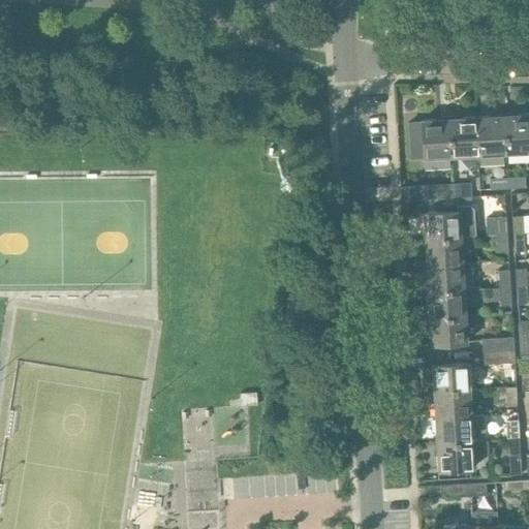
[(528,112),(502,114),(504,153),(528,151),(528,112)]
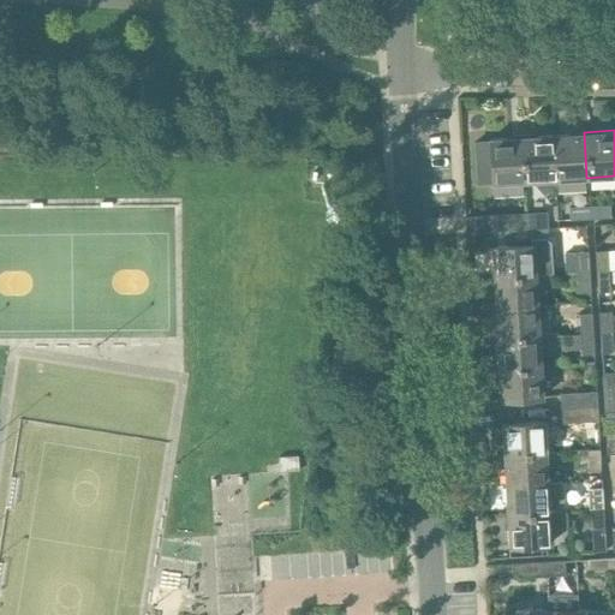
[(584,132),(553,135),(555,179),(586,178),(584,132)]
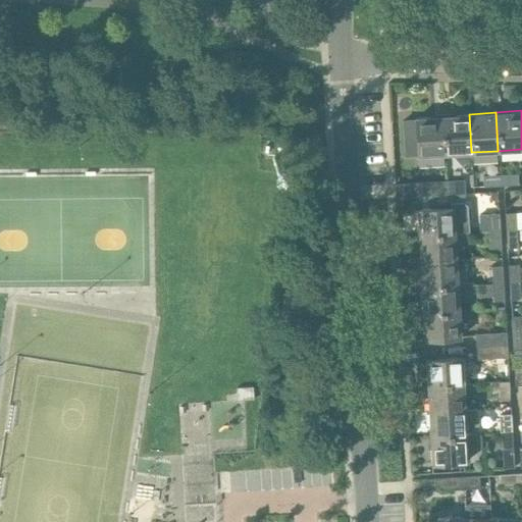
[(445,154),(471,152),(469,114),(442,115),(445,154)]
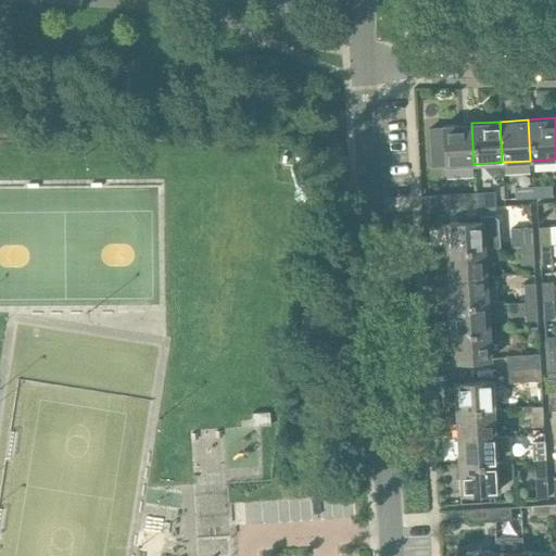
[(442,127),(429,128),(430,154),(444,154),(444,165),(474,164),(471,123),(442,125),(442,127)]
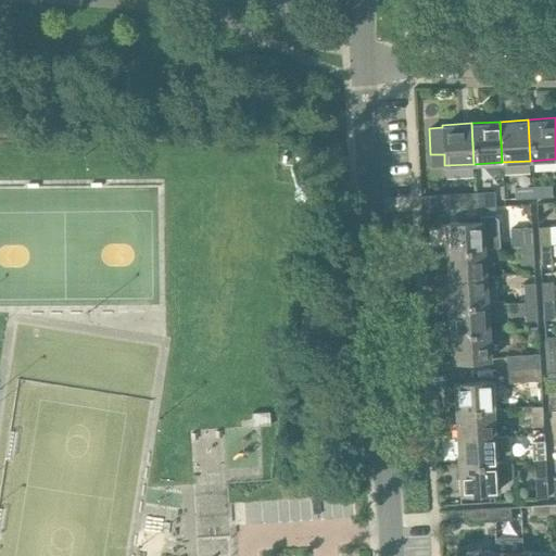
[(532,185),(533,198),(552,197),(551,184),(532,185)]
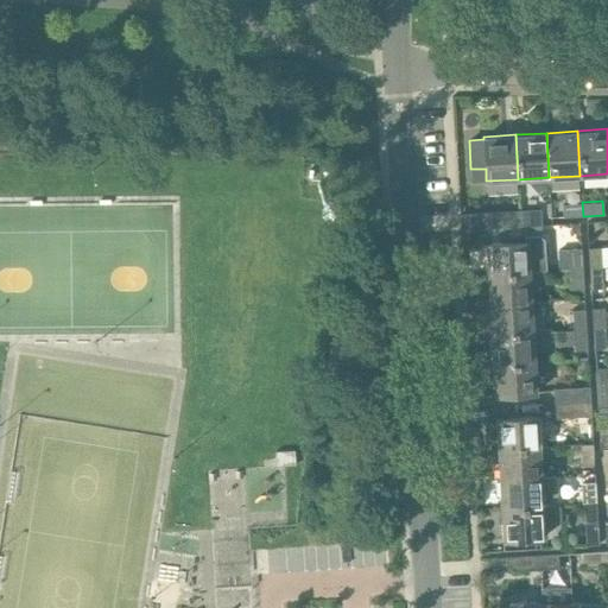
[(583,216),(582,202),(562,203),(563,217),(583,216)]
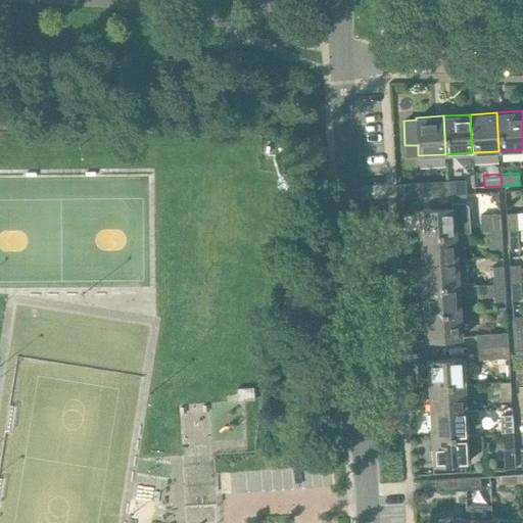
[(450,182),(450,194),(465,194),(464,181),(450,182)]
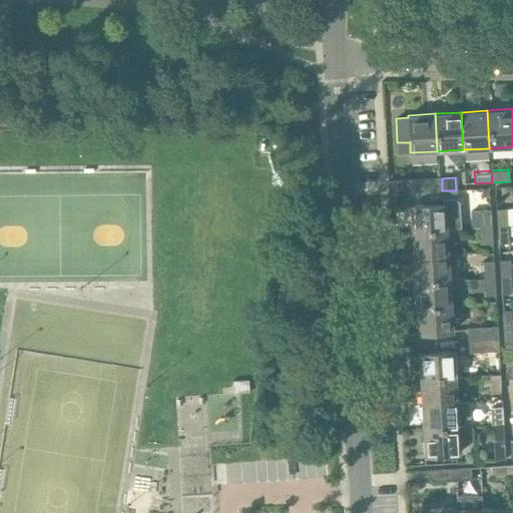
[(442,190),(442,178),(412,180),(412,192),(442,190)]
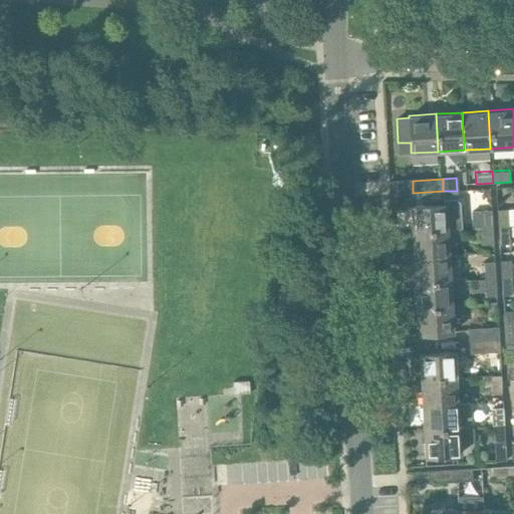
[(412,232),(447,230),(462,229),(460,203),(456,199),(443,200),(443,204),(410,206),(412,232)]
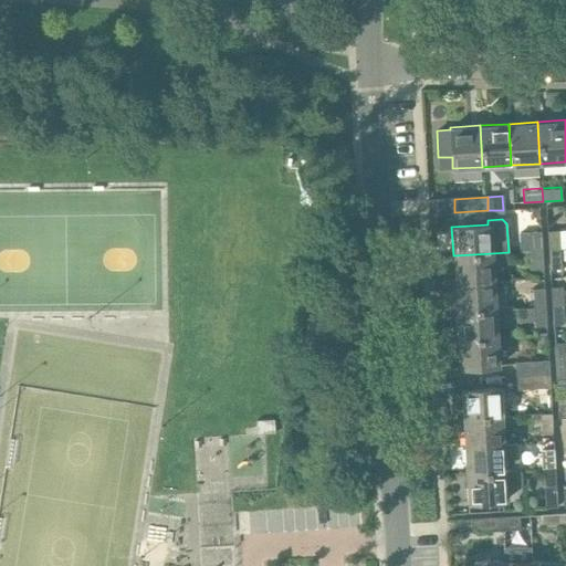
[(559,230),(547,231),(548,250),(561,249),(559,230)]
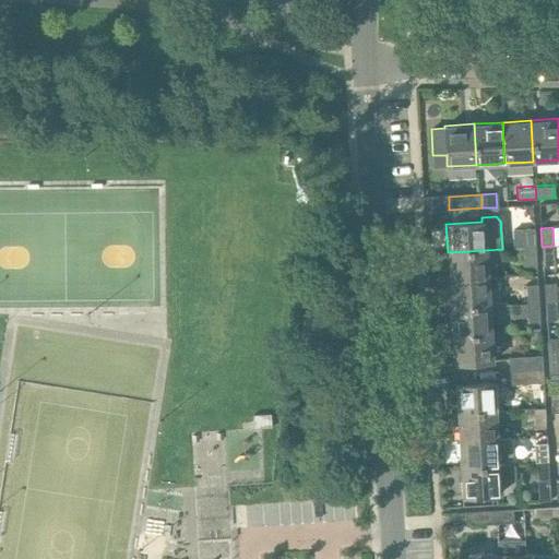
[(515,247),(524,247),(524,248),(536,247),(535,228),(523,229),(523,232),(514,233),(515,247)]
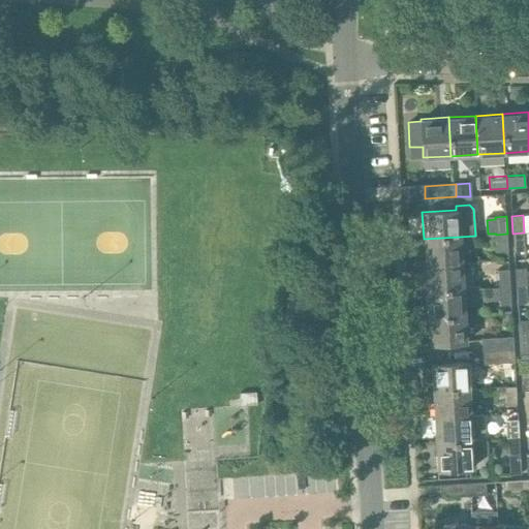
[(514,251),(525,251),(524,232),(512,234),(514,251)]
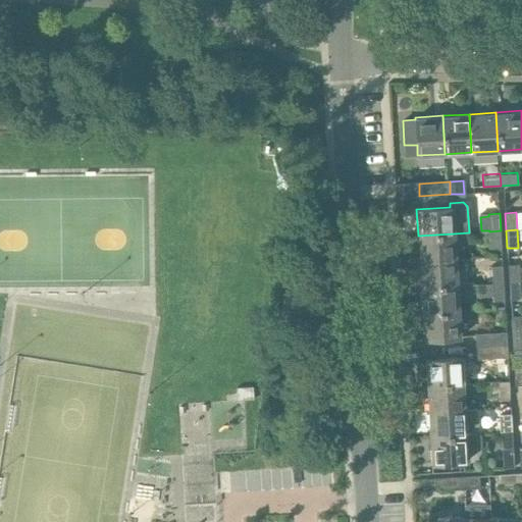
[(490,249),(502,249),(501,230),(489,231),(490,249)]
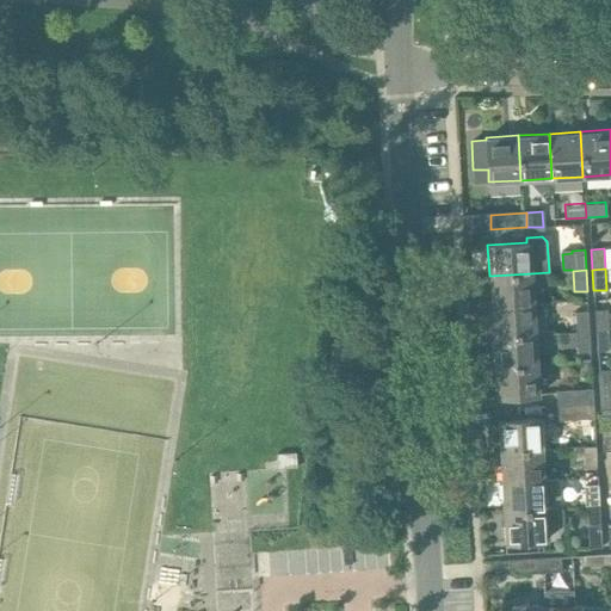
[(534,303),(531,273),(489,276),(491,306),(534,303)]
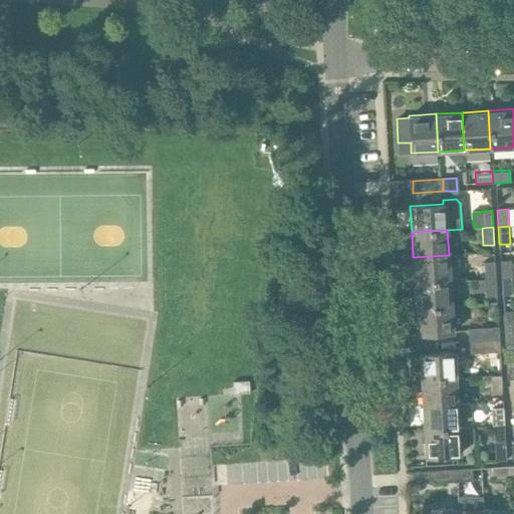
[(413,257),(415,282),(450,280),(449,255),(413,257)]
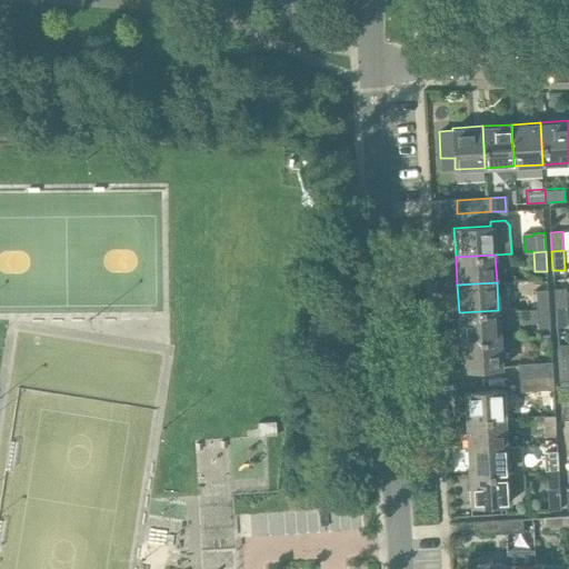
[(567,307),(568,307),(568,290),(566,291),(566,288),(553,289),(555,307),(567,307)]
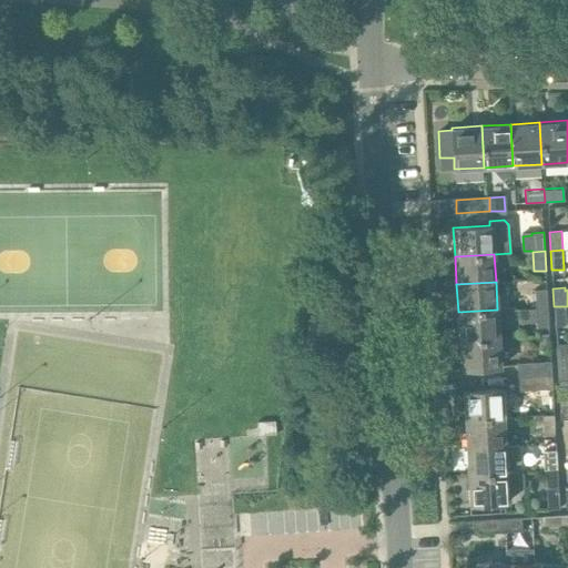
[(547,290),(535,291),(536,307),(548,307),(547,290)]
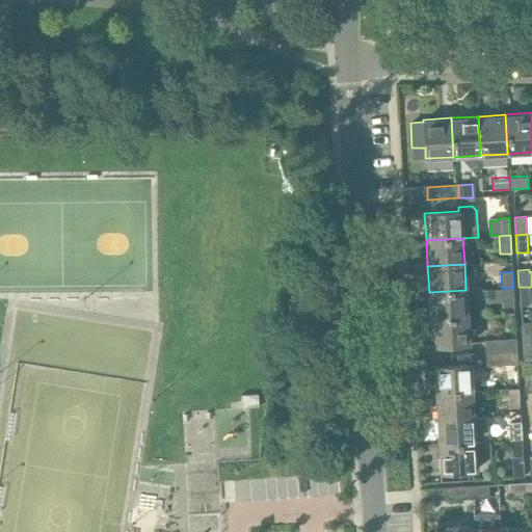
[(530,287),(519,287),(520,306),(531,304),(530,287)]
